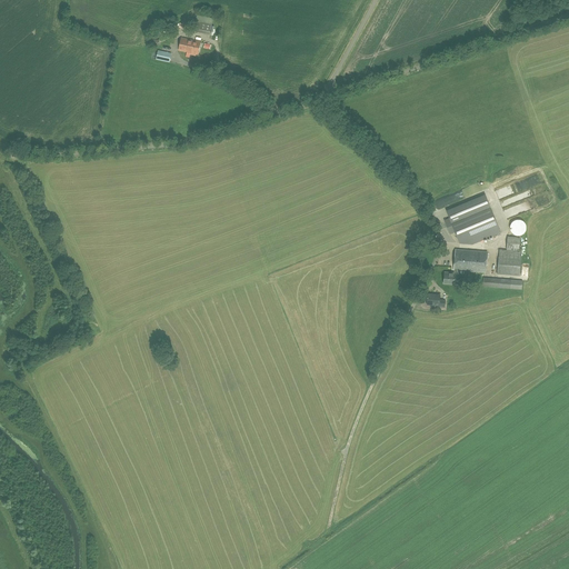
[(210,35),(212,25),(213,19),(197,16),(196,21),(193,31),(210,35)]
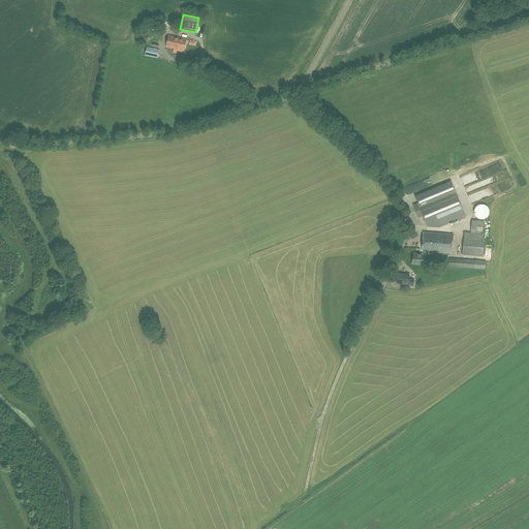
[(184,51),(187,39),(168,35),(166,47),(174,49),(178,50),(178,51),(182,52),(182,51),(184,51)]
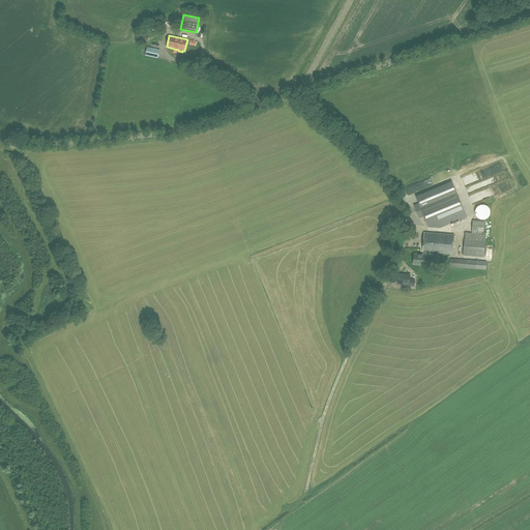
[(157,58),(159,50),(147,47),(146,55),(157,58)]
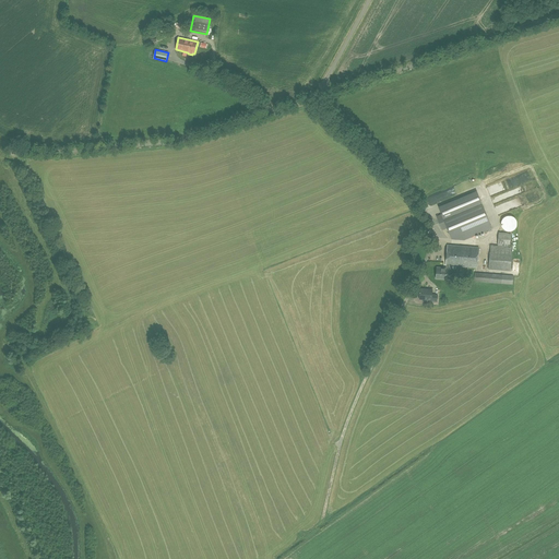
[(437,216),(442,230),(448,228),(452,239),(464,240),(491,228),(479,199),(477,192),(439,209),(441,214),(437,216)]
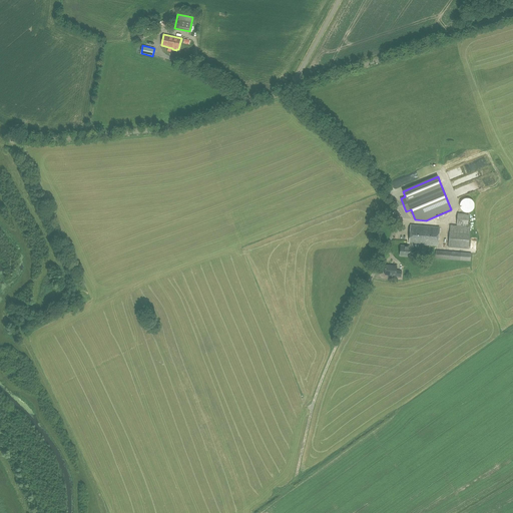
[(472,206),(472,205),(472,203),(472,202),(471,201),(470,200),(469,199),(468,199),(466,198),(465,198),(464,198),(463,199),(462,199),(461,200),(460,202),(459,202),(459,204),(459,205),(459,207),(460,208),(460,209),(461,210),(462,211),(463,211),(464,212),(466,212),(467,211),(468,211),(470,210),(471,209),(472,208),(472,206)]
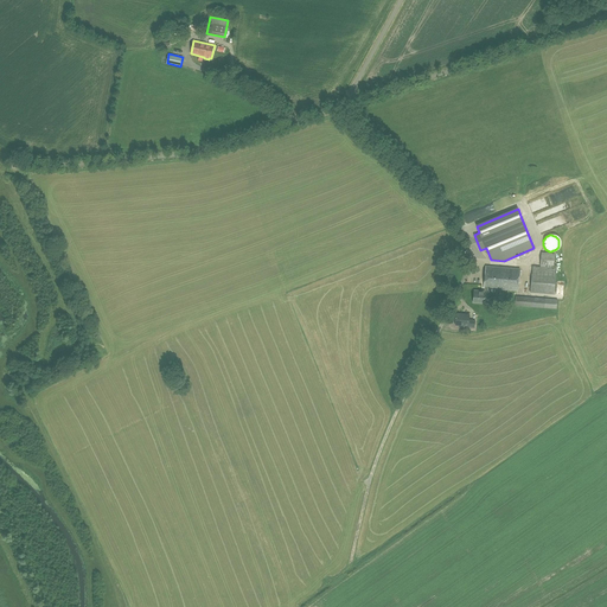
[(554,267),(555,254),(542,253),(541,266),(554,267)]
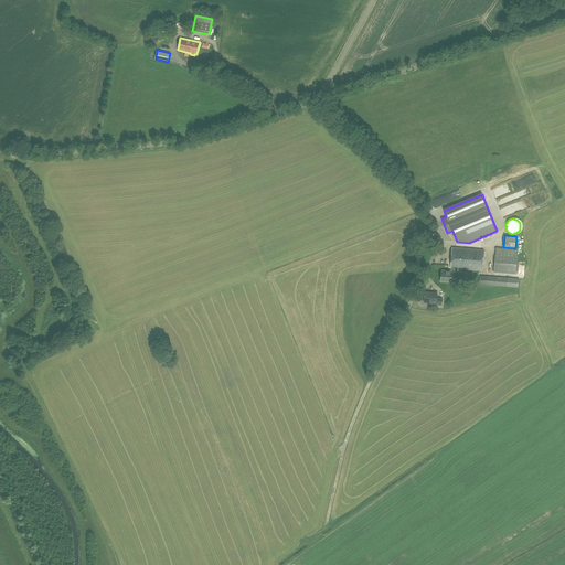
[(482,270),(483,249),(452,247),(451,272),(446,272),(446,270),(441,270),(441,272),(440,281),(452,283),(454,277),(457,277),(457,273),(456,273),(457,268),(482,270)]
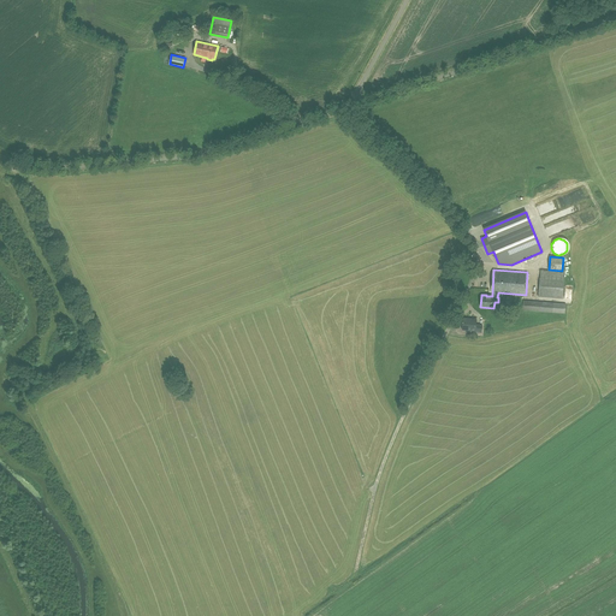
[(562,298),(564,272),(542,271),(539,296),(562,298)]
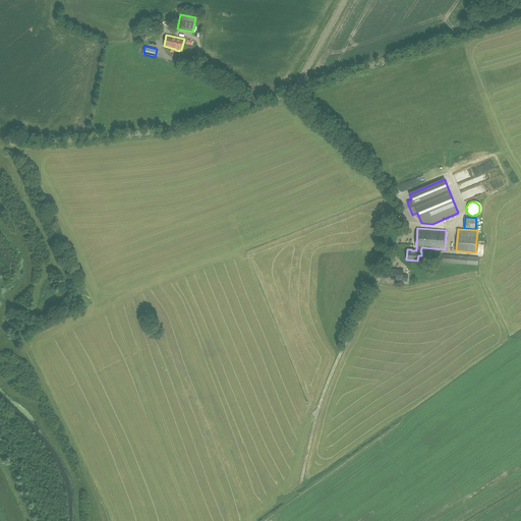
[(443,254),(443,263),(475,265),(477,265),(478,257),(476,257),(444,254),(443,254)]
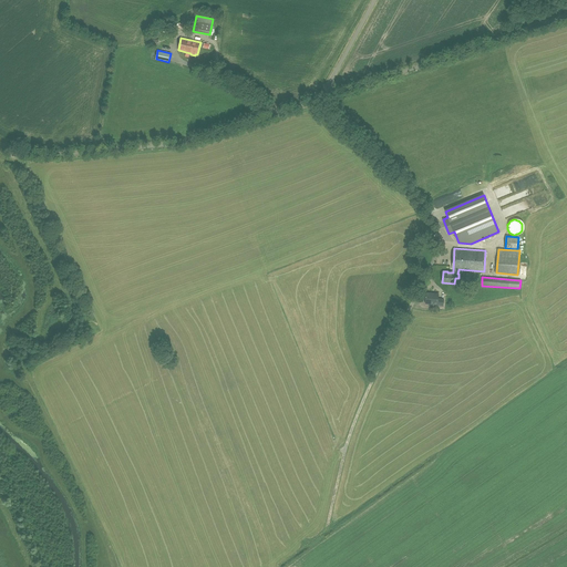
[(437,299),(439,294),(434,294),(434,295),(426,295),(425,303),(437,305),(437,306),(443,307),(444,299),(437,299)]
